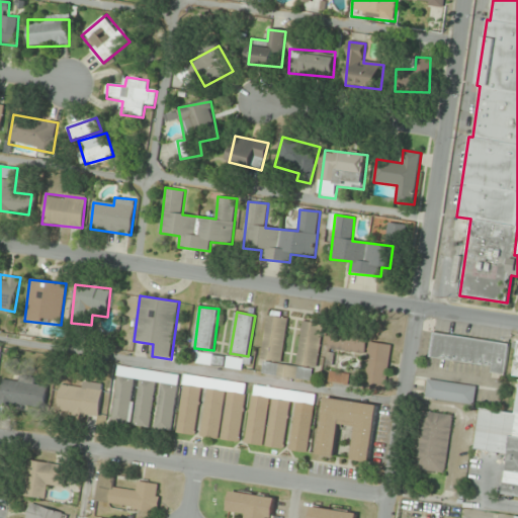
[(281,362),(288,318),(267,315),(260,358),(281,362)]
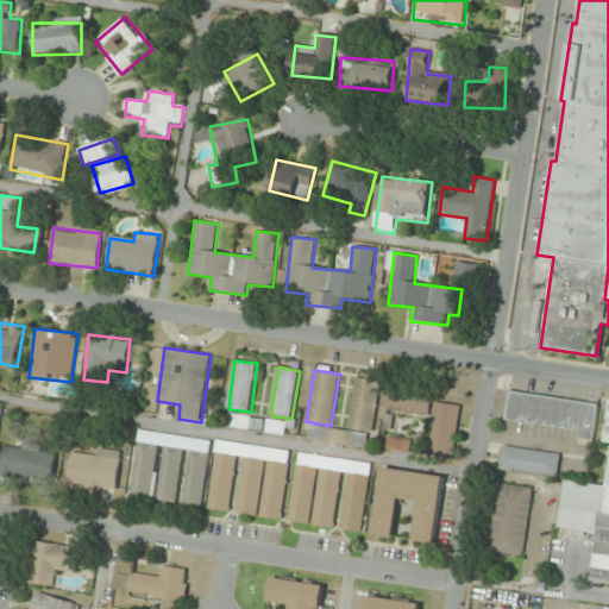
[(308,439),(368,447),(370,433),(374,434),(381,381),(356,377),(349,431),(311,426),(308,439)]
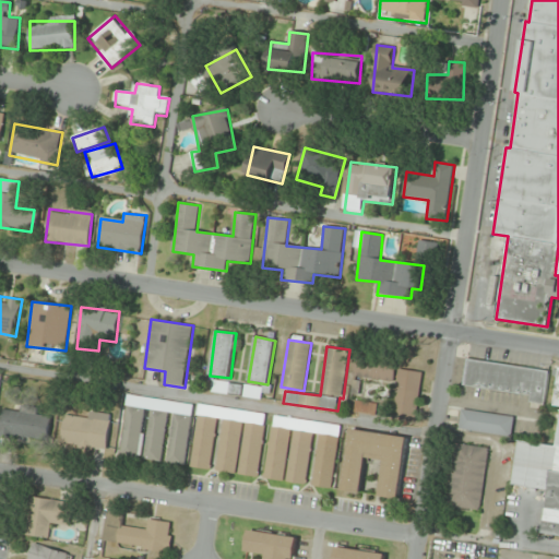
[(355,377),(395,382),(399,359),(358,354),(355,377)]
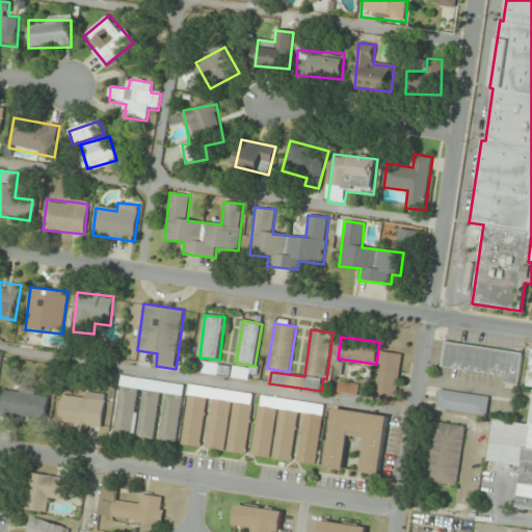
[(520,379),(523,352),(445,342),(442,369),(520,379)]
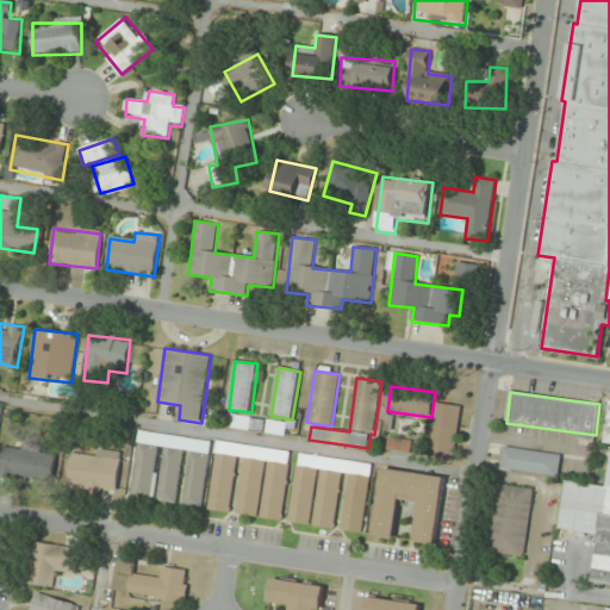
[(464,408),(436,404),(430,459),(458,461),(464,408)]
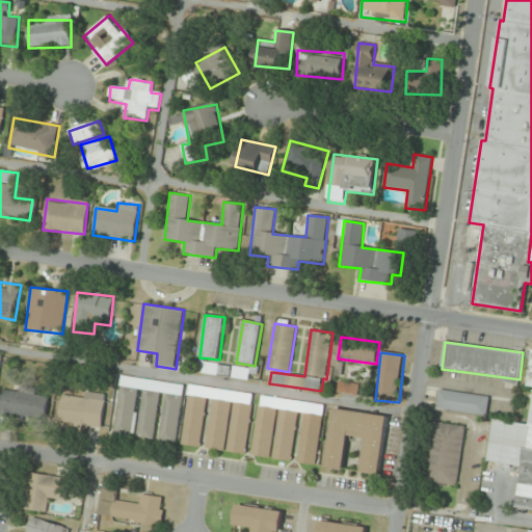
[(201,374),(248,379),(250,368),(202,363),(201,374)]
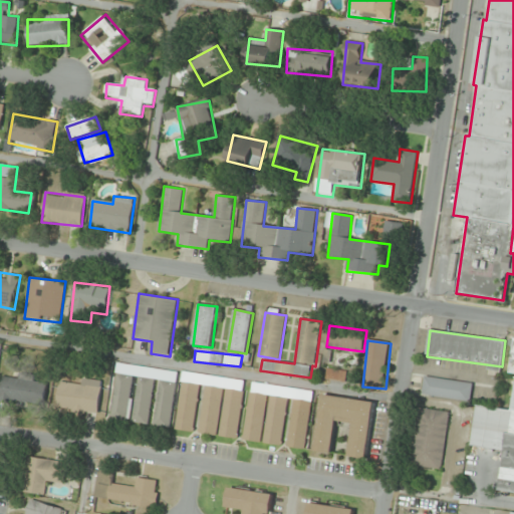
[(178,372),(117,365),(111,418),(129,421),(135,374),(139,374),(133,422),(152,425),(152,426),(171,429),(178,372)]
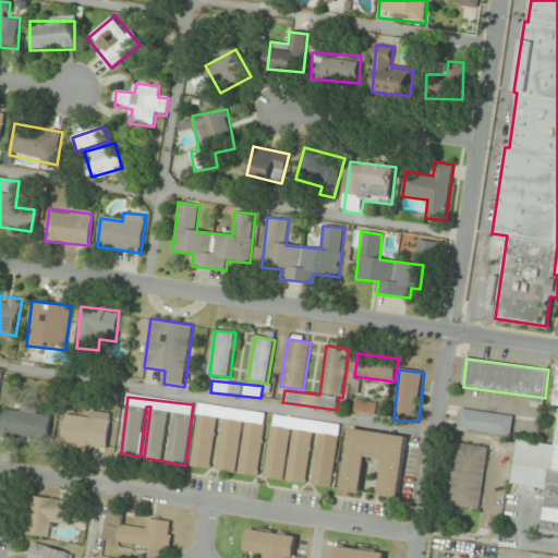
[(371,413),(373,403),(358,401),(355,410),(371,413)]
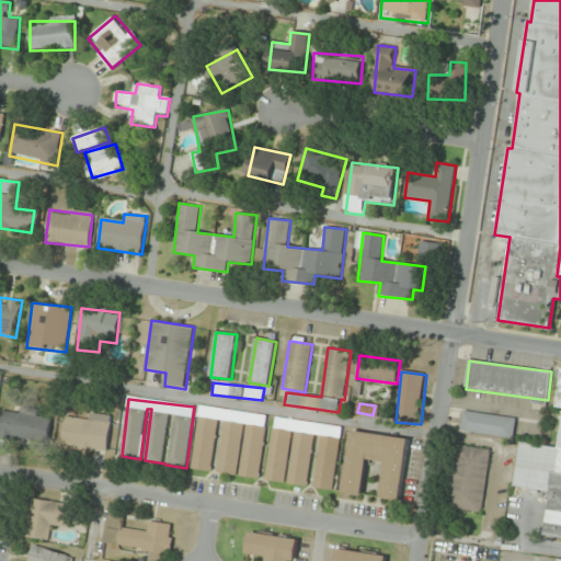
[(50,418),(38,416),(38,411),(1,408),(0,424),(0,438),(48,443),(50,418)]
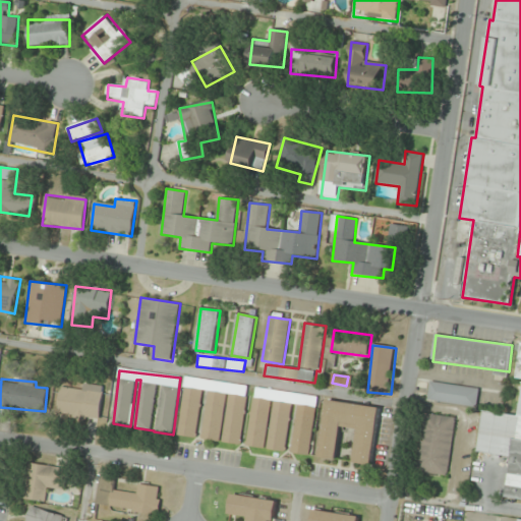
[(428,398),(476,407),(479,390),(431,382),(428,398)]
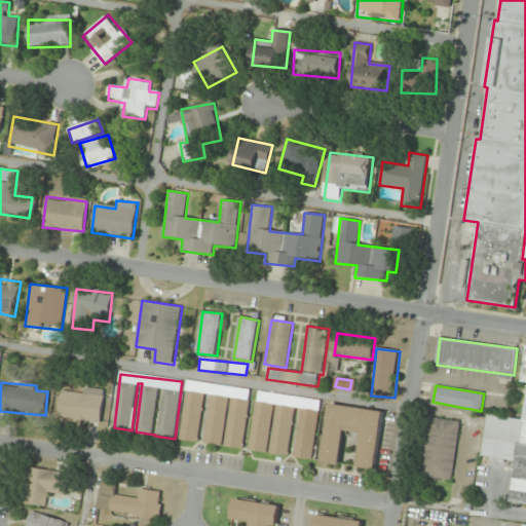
[(58,418),(101,423),(105,391),(83,389),(83,396),(62,392),(58,418)]
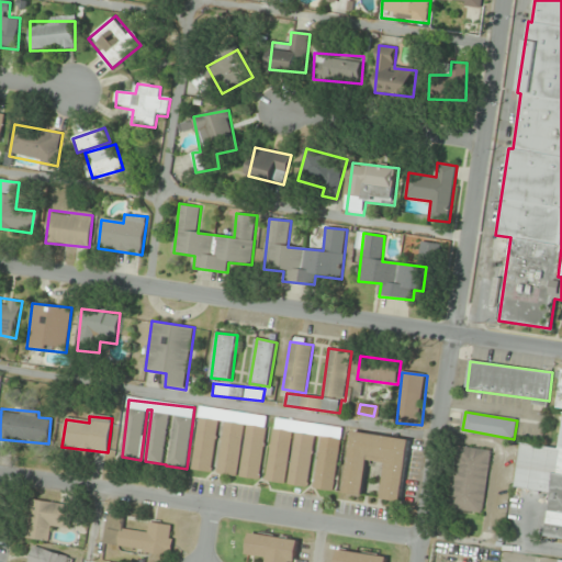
[(192,470),(213,472),(218,420),(199,418),(192,470)]
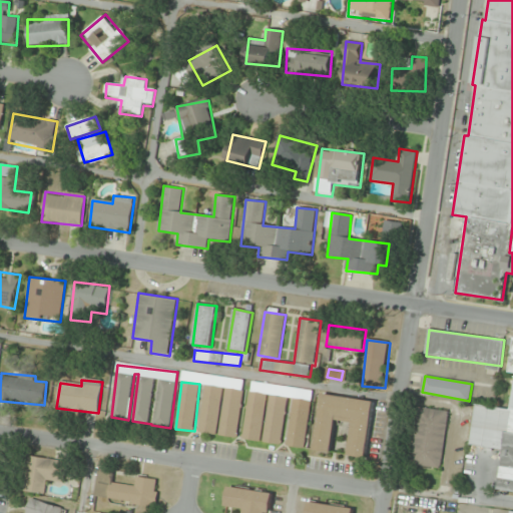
[(236,438),(244,391),(205,385),(198,432),(236,438)]
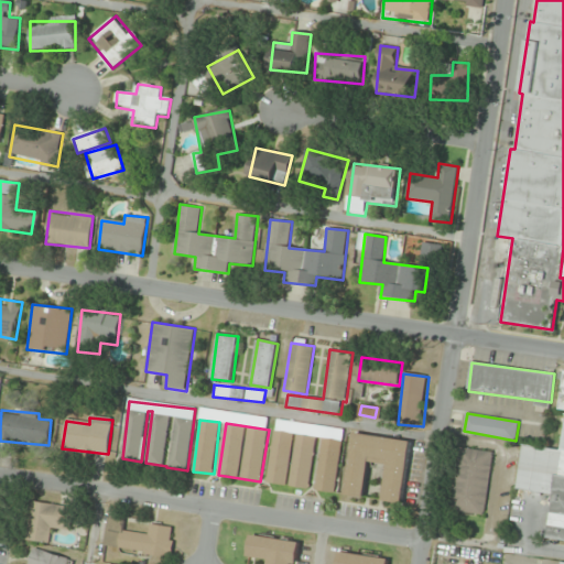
[(522,444),(517,488),(553,494),(548,538),(563,540),(563,423),(561,449),(522,444)]
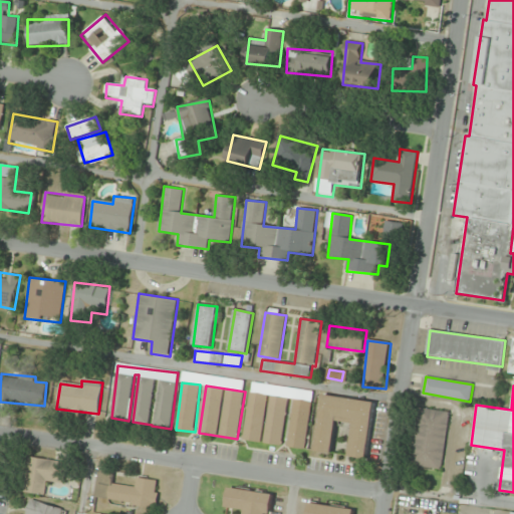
[(262,442),(268,395),(250,393),(243,440),(262,442)]
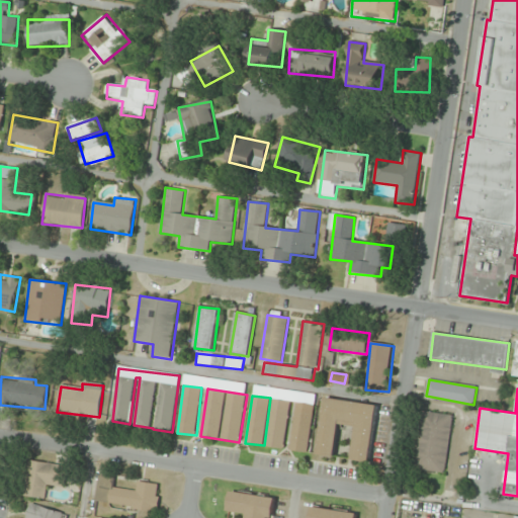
[(379,405),(326,398),(318,455),(336,457),(341,422),(357,424),(353,460),(371,462),(379,405)]
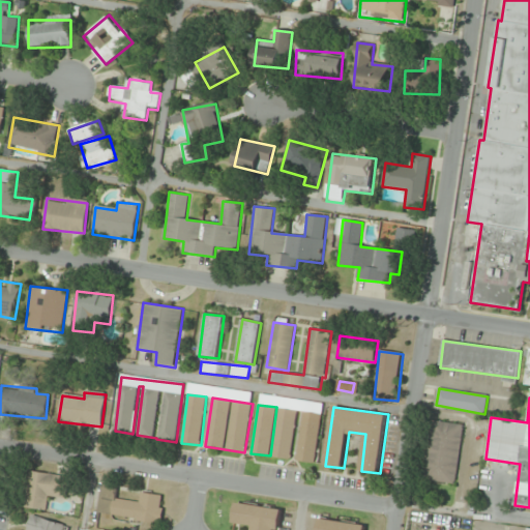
[(272,457),(291,459),(297,411),(278,409),(272,457)]
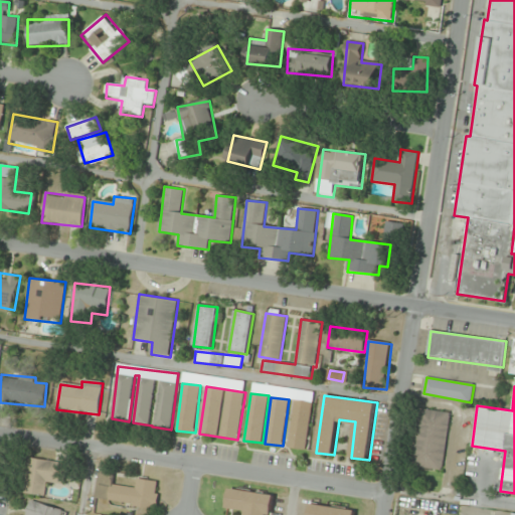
[(288,448),(308,451),(315,403),(295,400),(288,448)]
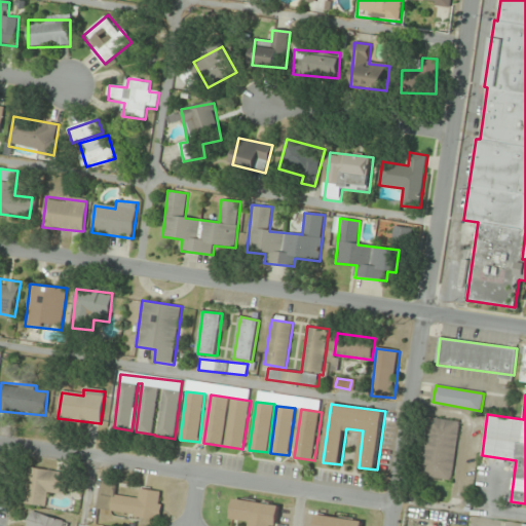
[(461,421),(428,417),(421,477),(453,481),(461,421)]
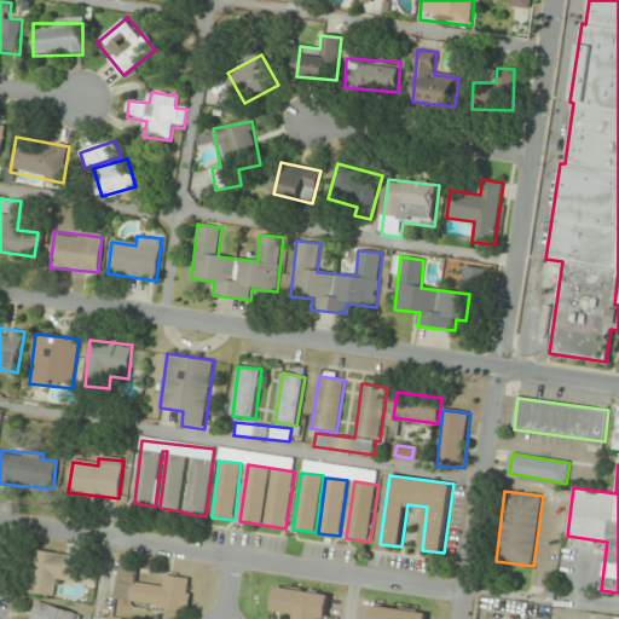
[(27,593),(56,597),(59,582),(76,584),(80,557),(34,550),(27,593)]
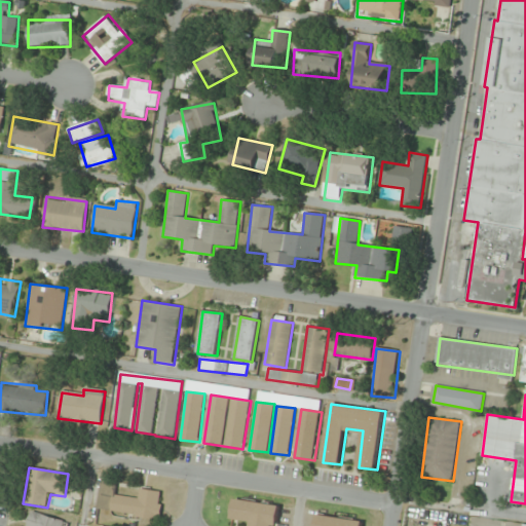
[(160,520),(164,491),(141,488),(140,498),(117,495),(118,485),(101,482),(97,512),(160,520)]
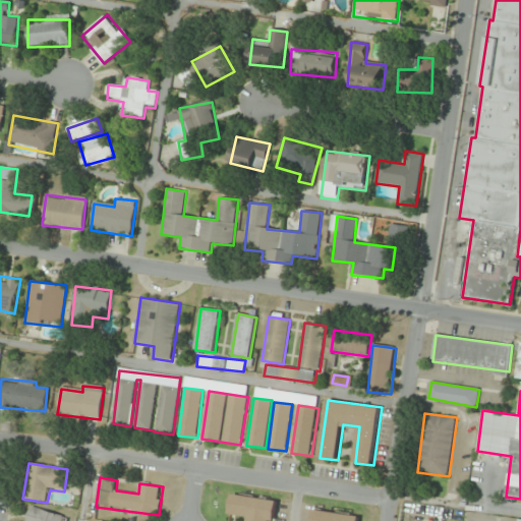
[(272,520),(275,500),(232,495),(230,514),(248,517),(247,520),(272,520)]
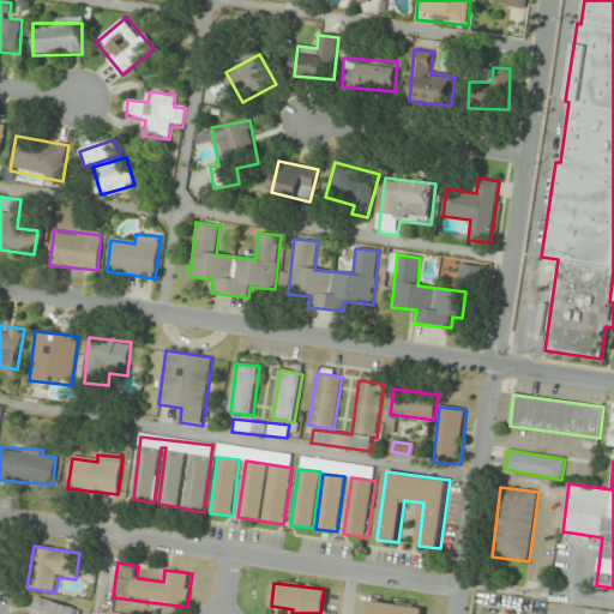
[(78,613),(80,608),(36,597),(31,613),(78,613)]
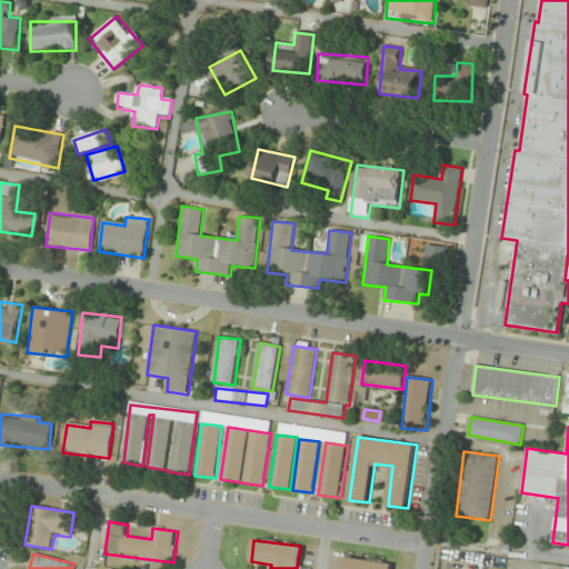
[(392,568),(393,563),(345,557),(342,568),(392,568)]
